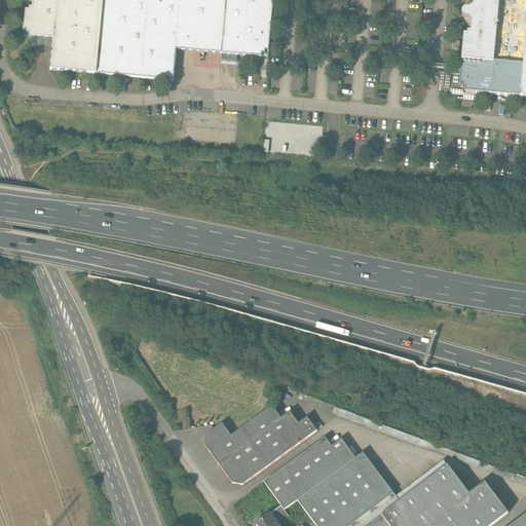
[(265,44),(269,0),(27,0),(27,3),(21,6),(19,25),(26,33),(49,36),(46,63),(50,69),(172,77),(174,46),(258,54),(265,44)]
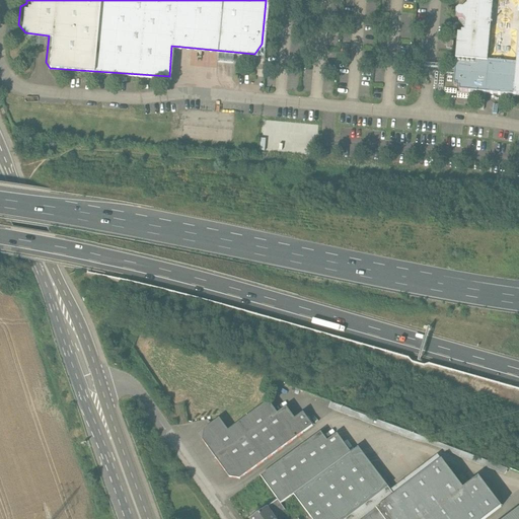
[(518,0),(467,0),(466,11),(463,13),(459,13),(458,14),(456,15),(456,18),(458,19),(459,21),(462,21),(465,23),(464,33),(457,39),(454,84),(458,92),(518,97),(518,0)]
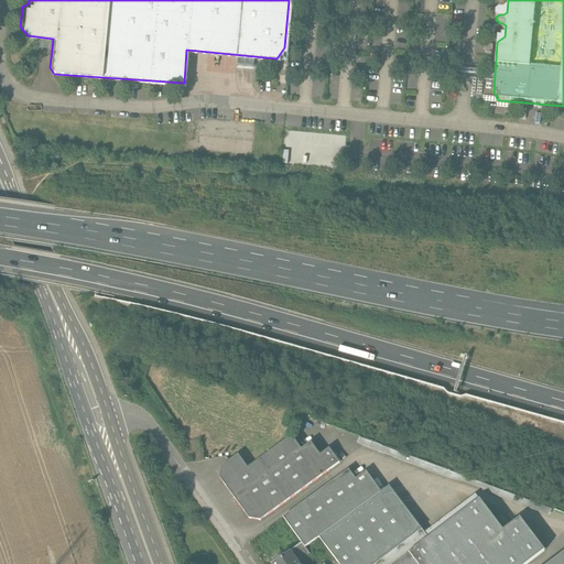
[(199,126),(198,139),(251,144),(253,131),(199,126)]
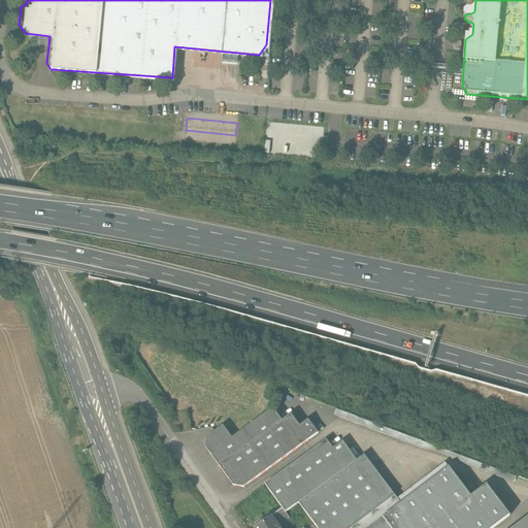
[(286,144),(286,156),(295,157),(296,144),(286,144)]
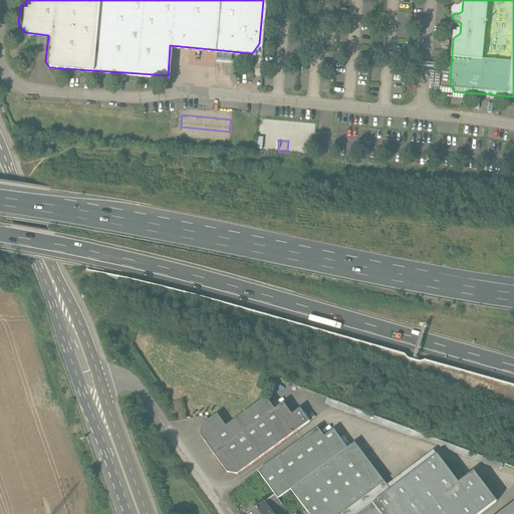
[(217,415),(196,430),(227,473),(237,475),(311,421),(305,412),(303,414),(300,409),(292,415),(283,404),(274,410),(266,398),(226,427),(217,415)]
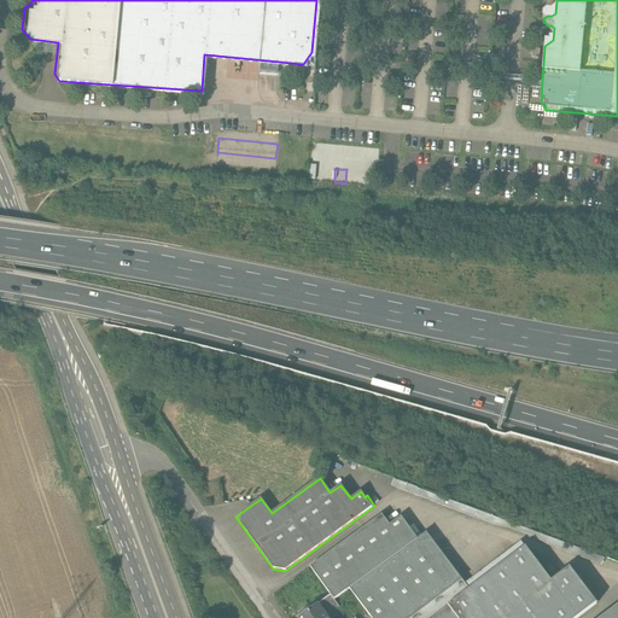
[(310,567),(334,600),(349,589),(418,540),(401,517),(389,525),(382,514),(310,567)]
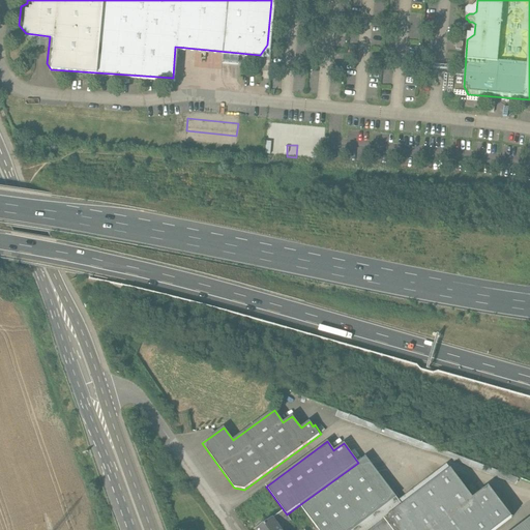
[(358,463),(299,505),(318,529),(371,529),(402,506),(399,501),(365,458),(358,463)]
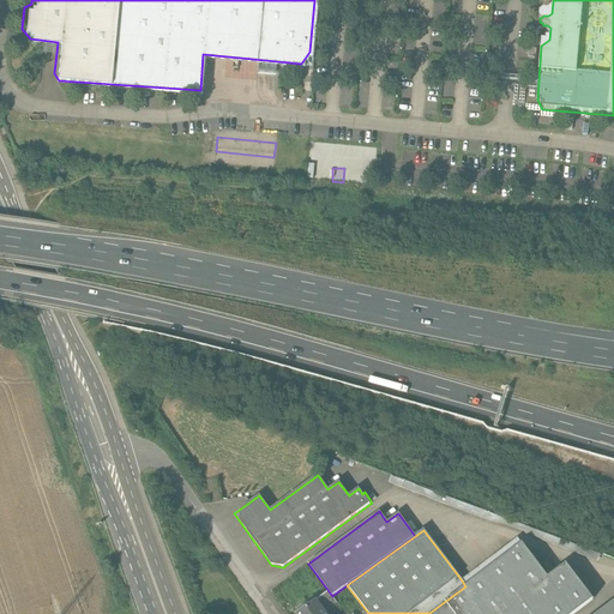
[(429,613),(573,613),(593,600),(566,565),(548,578),(522,545),(521,545),(517,539),(462,581),(465,587),(429,613)]
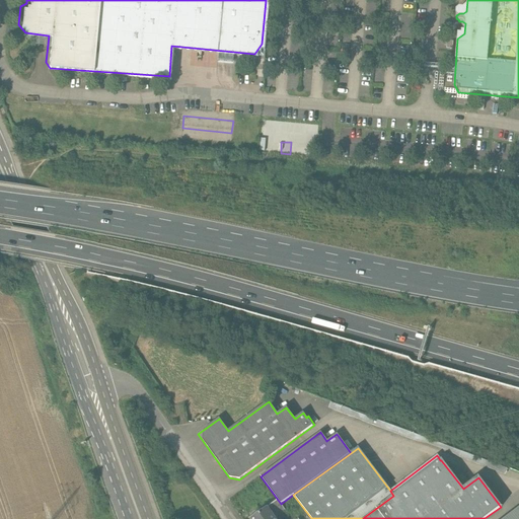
[(518,518),(518,508),(504,518),(518,518)]
